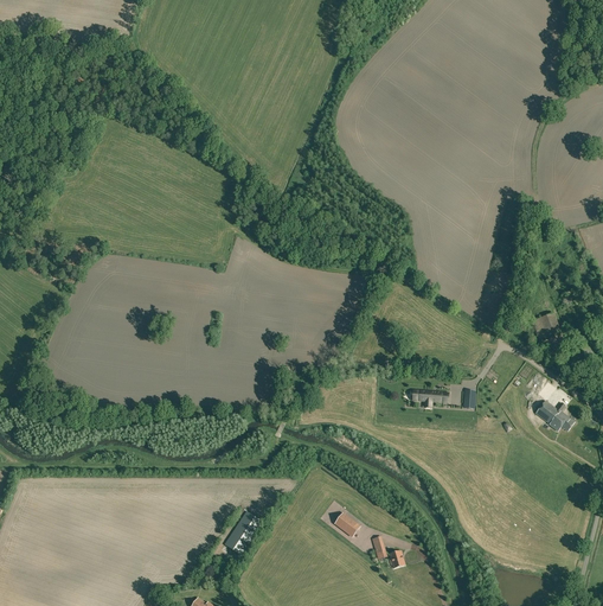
[(536,339),(545,336),(558,331),(551,312),(528,320),(536,339)]
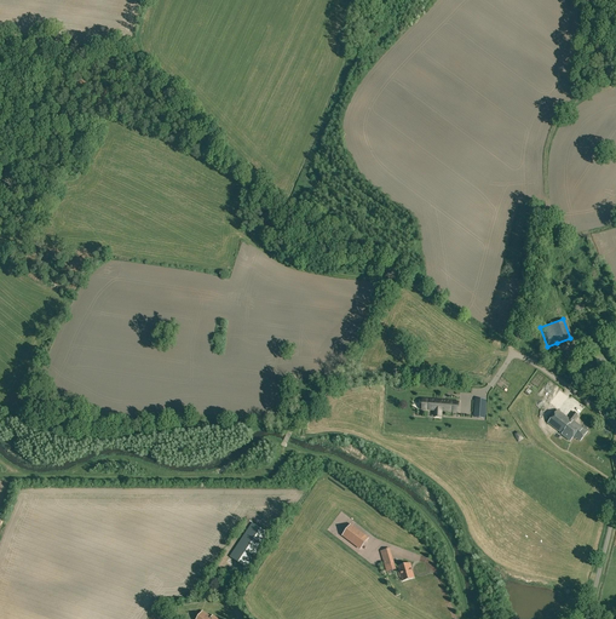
[(557,355),(553,361),(552,365),(565,372),(570,364),(557,355)]
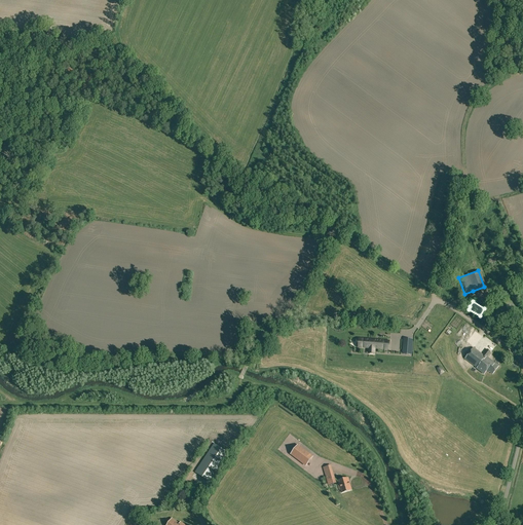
[(362,337),(361,345),(366,346),(366,347),(371,348),(371,346),(380,347),(381,339),(362,337)]
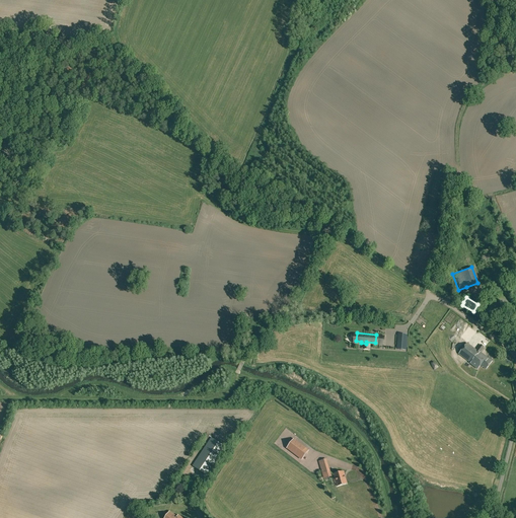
[(396,334),(395,347),(402,347),(403,334),(396,334)]
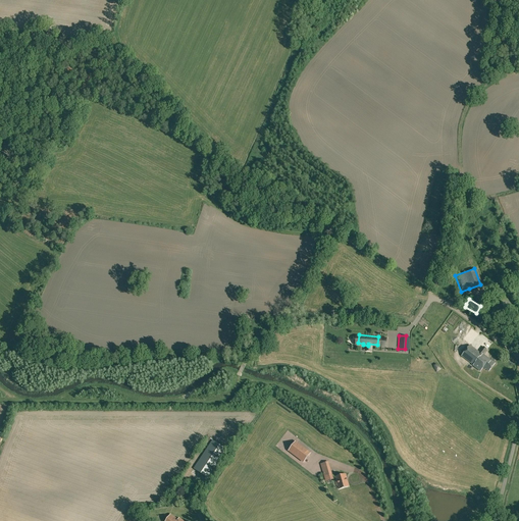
[(491,363),(480,354),(484,349),(480,346),(476,351),(467,344),(458,355),(470,364),(477,370),(480,366),(485,370),(491,363)]
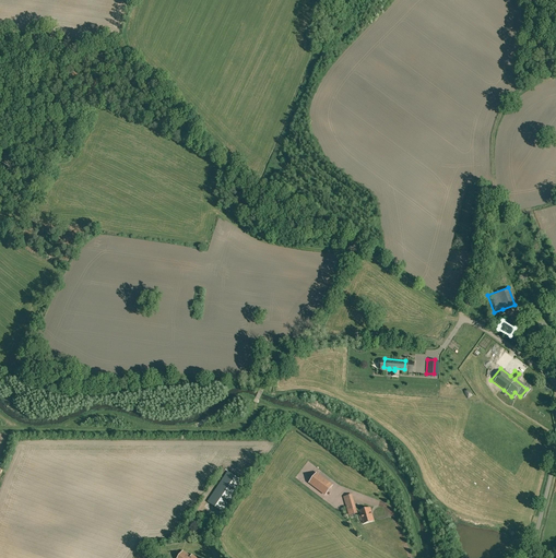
[(240,481),(224,471),(204,501),(220,511),(240,481)]
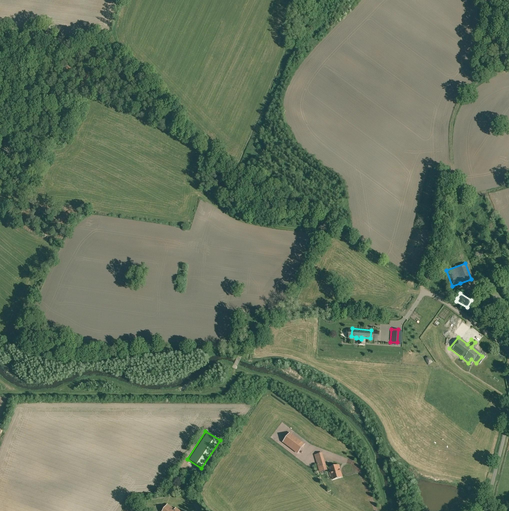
[(280,441),(295,453),(302,443),(287,432),(280,441)]
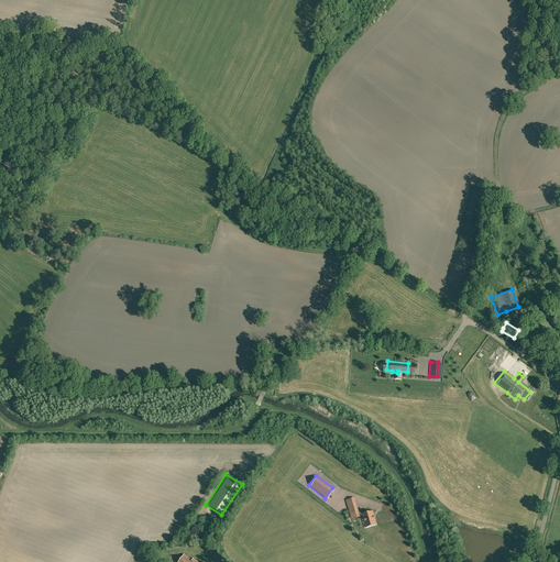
[(343,499),(349,517),(355,516),(351,497),(343,499)]
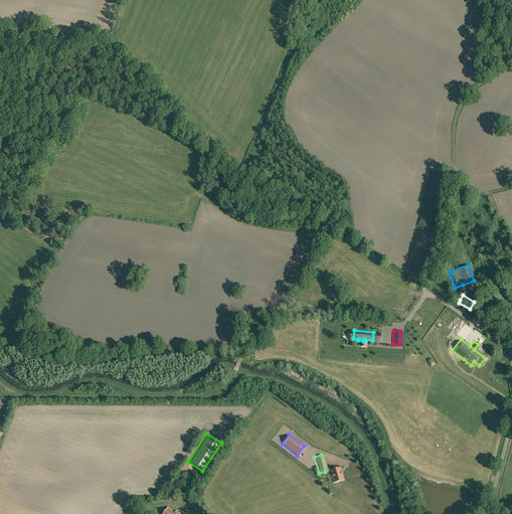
[(338,467),(328,470),(331,481),(341,479),(338,467)]
